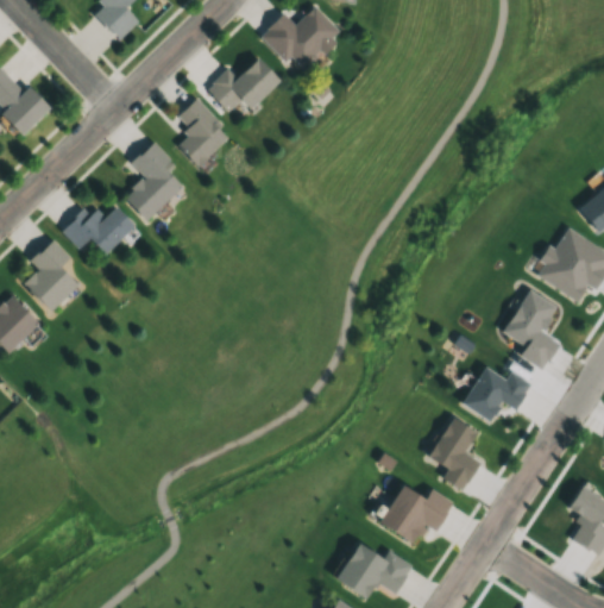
[(96,16),(120,41),(140,22),(126,7),(133,0),(99,0),(98,1),(105,7),(96,16)]
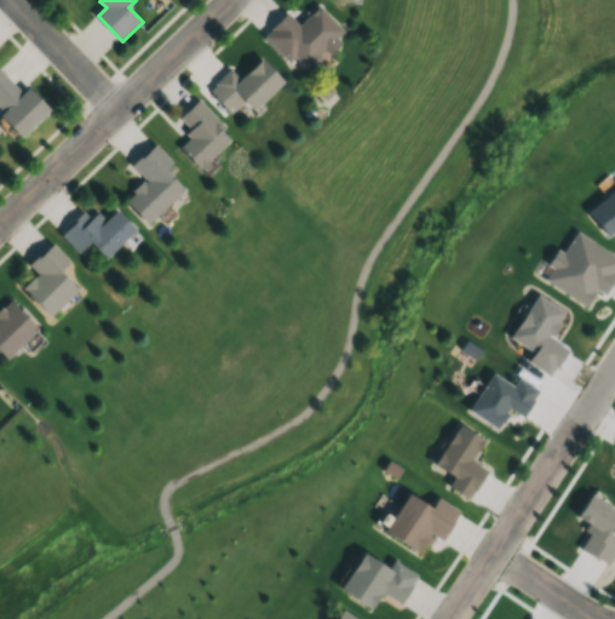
[(302,26),(289,13),(265,36),(294,67),(300,61),(309,70),(349,35),(322,6),(302,26)]
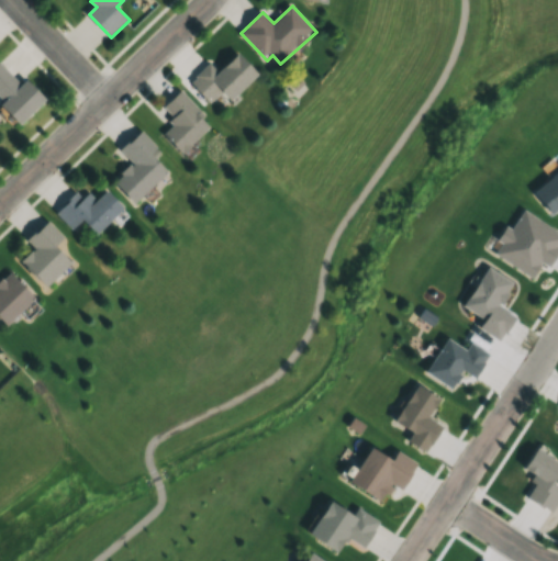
[(220,71),(212,63),(191,81),(211,102),(222,92),(231,101),(259,75),(240,54),(220,71)]
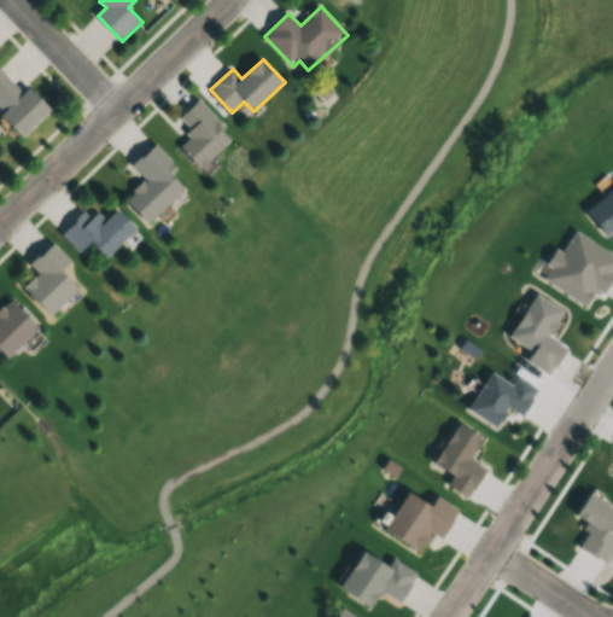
[(51,110),(30,87),(24,92),(3,68),(0,69),(0,109),(23,135),(51,110)]
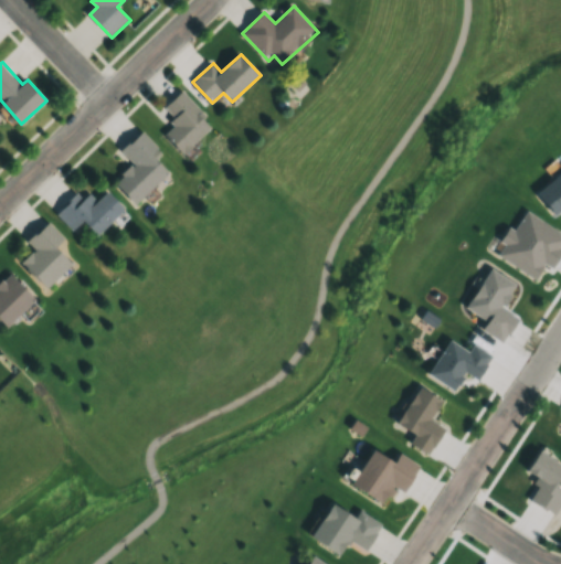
[(165,109),(179,124),(167,136),(184,155),(215,126),(182,92),(165,109)]
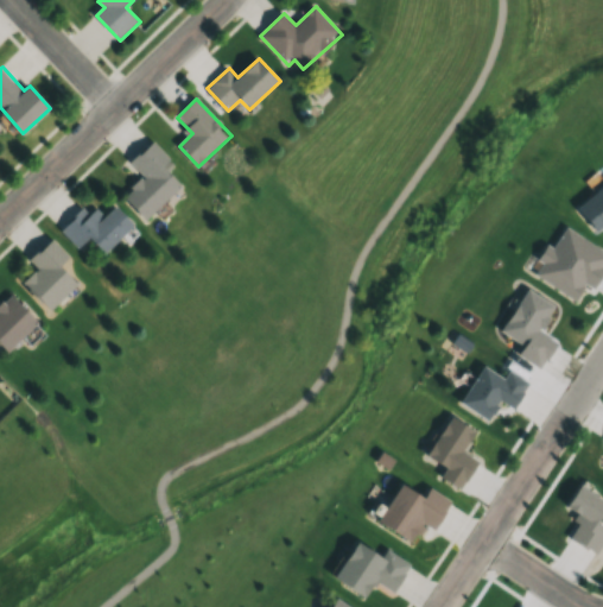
[(124,196),(146,220),(183,188),(164,166),(172,160),(154,141),(132,162),(145,177),(124,196)]
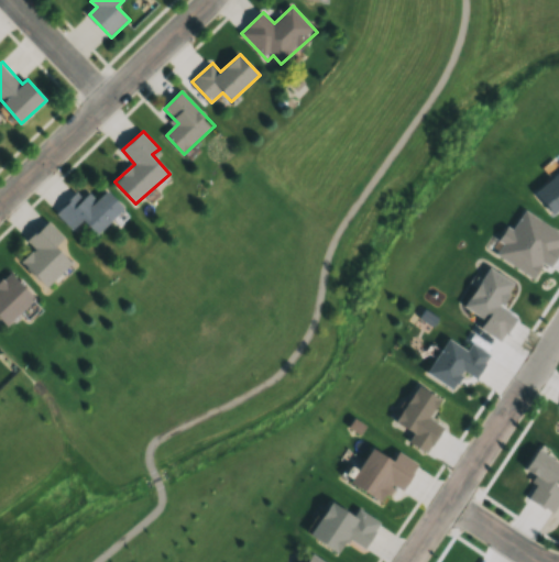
[(74,229),(83,220),(98,234),(124,208),(108,190),(98,199),(90,191),(84,197),(78,191),(57,212),(74,229)]
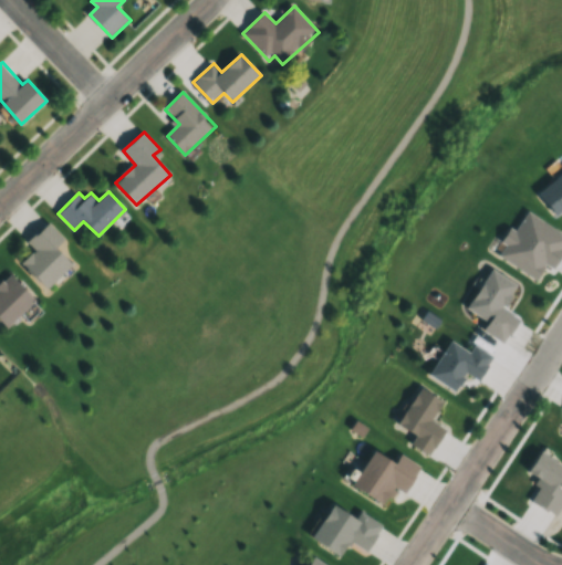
[(56,248),(65,239),(50,222),(30,242),(37,249),(22,263),(47,289),(73,265),(56,248)]
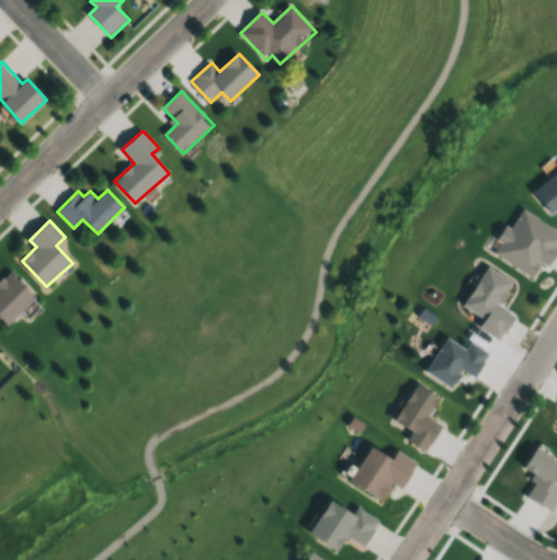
[(0,317),(8,324),(36,296),(10,272),(0,282),(0,317)]
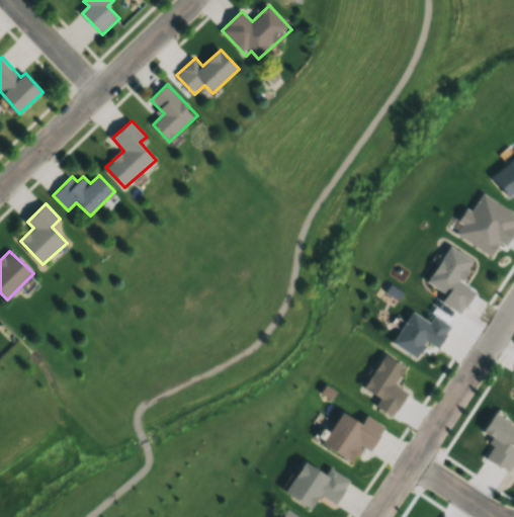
[(394,418),(410,394),(396,384),(407,368),(387,355),(365,388),(382,399),(377,407),(394,418)]
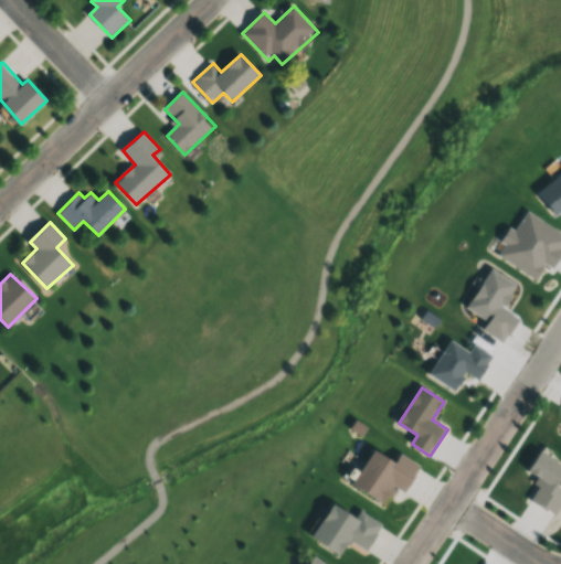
[(401,455),(397,464),(373,450),(352,487),(385,506),(397,488),(406,493),(422,466),(401,455)]
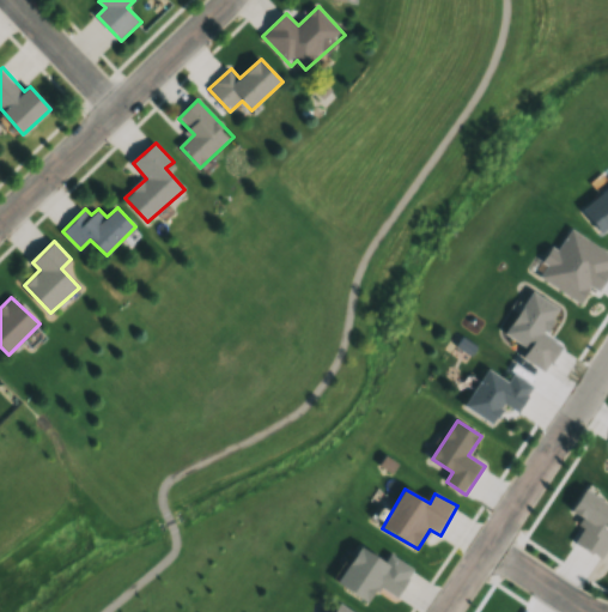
[(607,503),(587,490),(572,513),(588,521),(575,543),(605,559),(607,555),(607,532),(602,529),(607,521),(607,503)]
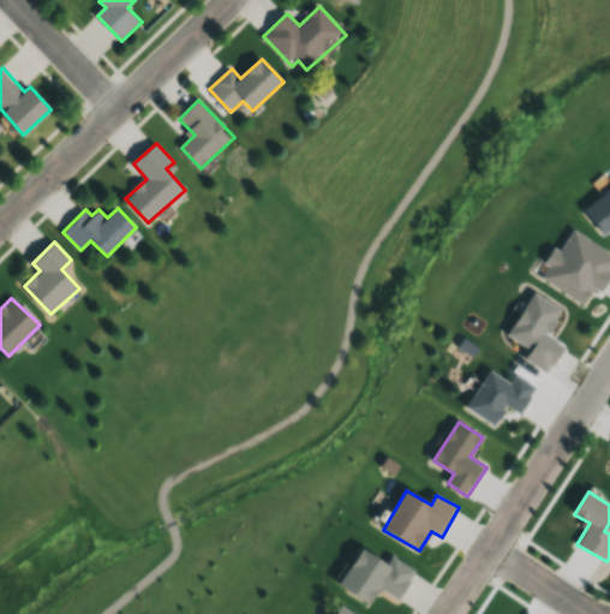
[(372,606),(382,589),(400,601),(418,572),(394,556),(389,565),(363,549),(340,586),(372,606)]
